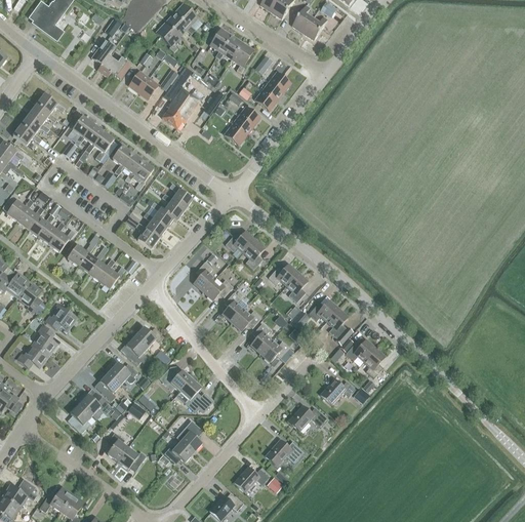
[(17,0),(12,8),(16,10),(24,0),(17,0)]
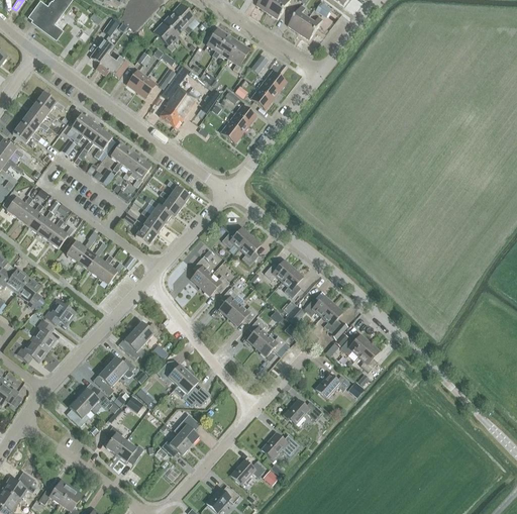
[(54,0),(53,2),(52,1),(47,7),(39,1),(28,16),(37,23),(36,25),(56,38),(62,30),(53,24),(70,0),(54,0)]
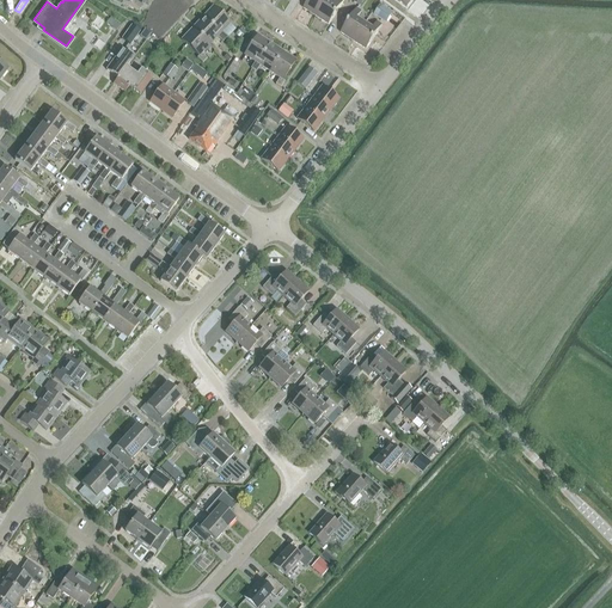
[(316,13),(323,0),(305,0),(303,5),(316,13)]
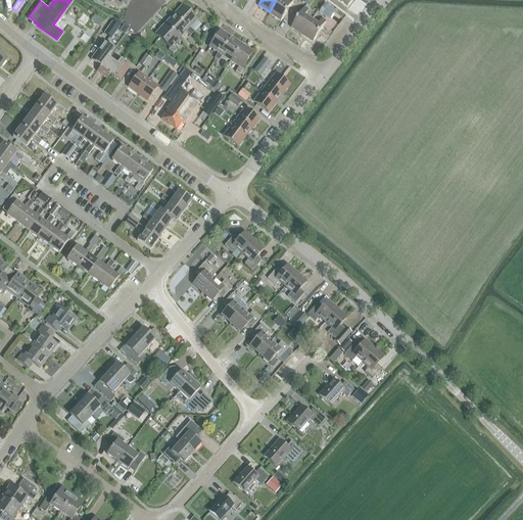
[(276,0),(270,11),(281,18),(293,0),(286,0),(286,1),(284,0),(276,0)]
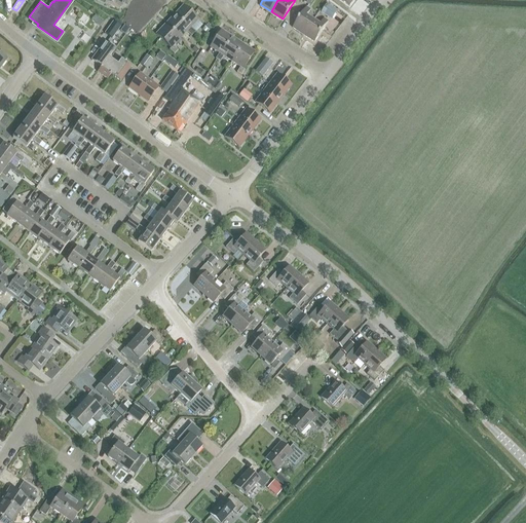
[(353,0),(351,4),(363,11),(370,0),(353,0)]
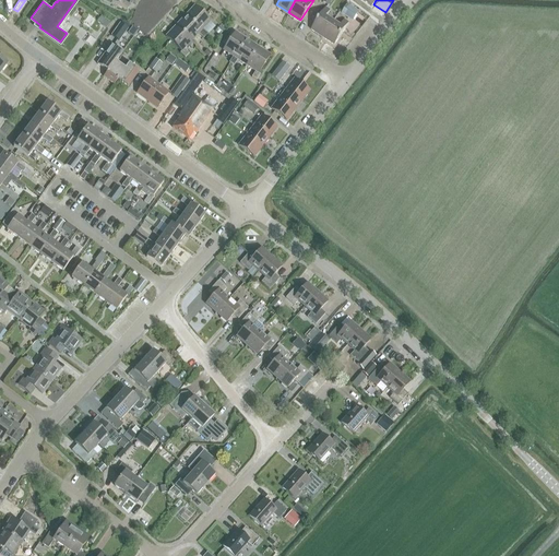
[(353,18),(358,8),(347,1),(341,10),(353,18)]
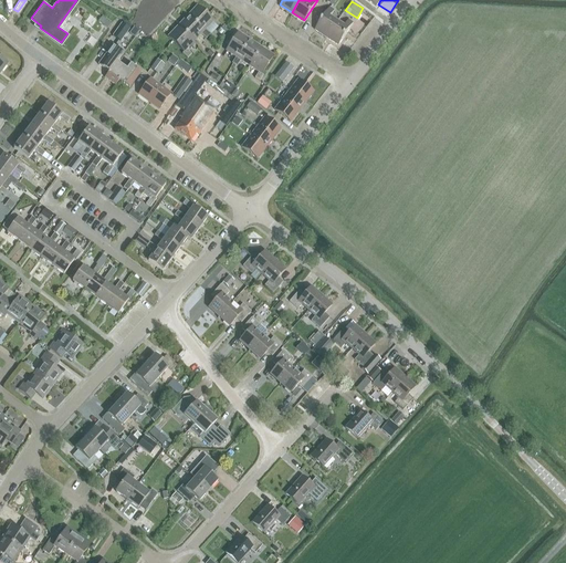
[(197,3),(187,13),(208,33),(217,23),(212,19),(212,18),(197,3)]
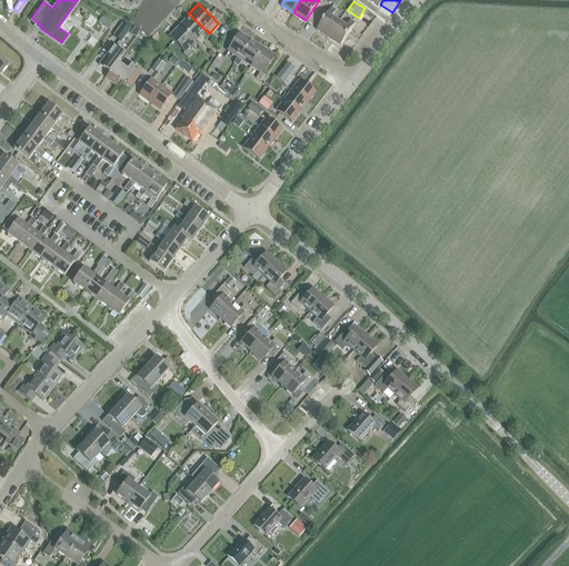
[(328,36),(339,19),(331,15),(336,8),(331,5),(316,28),(328,36)]
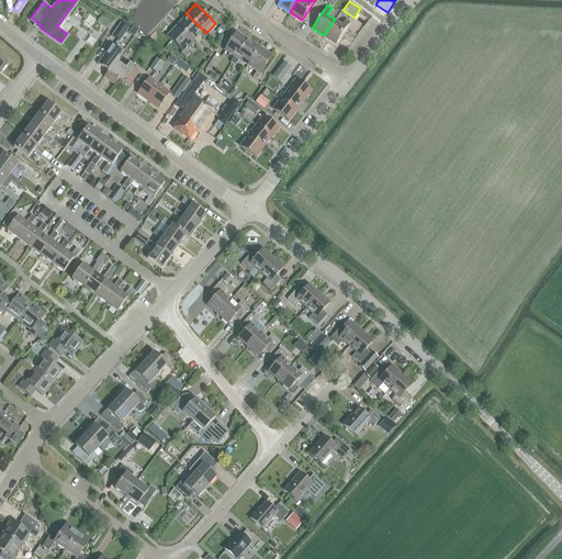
[(107,25),(110,20),(101,13),(98,19),(107,25)]
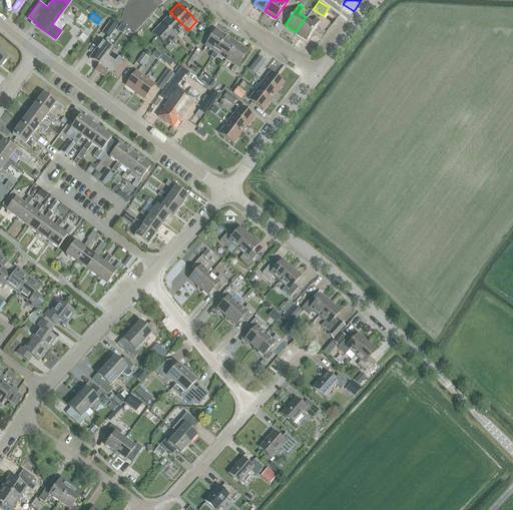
[(186,32),(188,30),(169,12),(160,21),(175,35),(182,28),(186,32)]
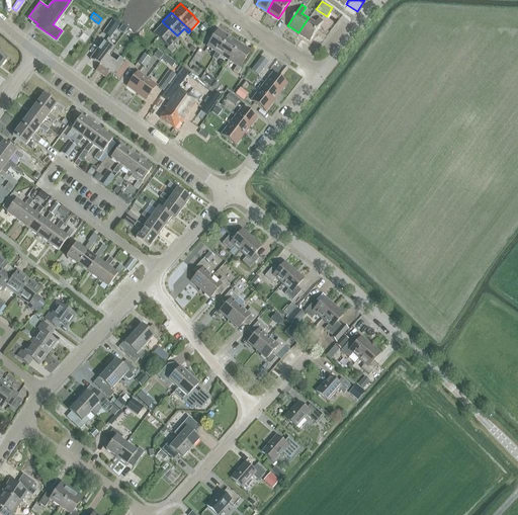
[(309,17),(298,32),(310,39),(323,18),(319,15),(315,21),(309,17)]
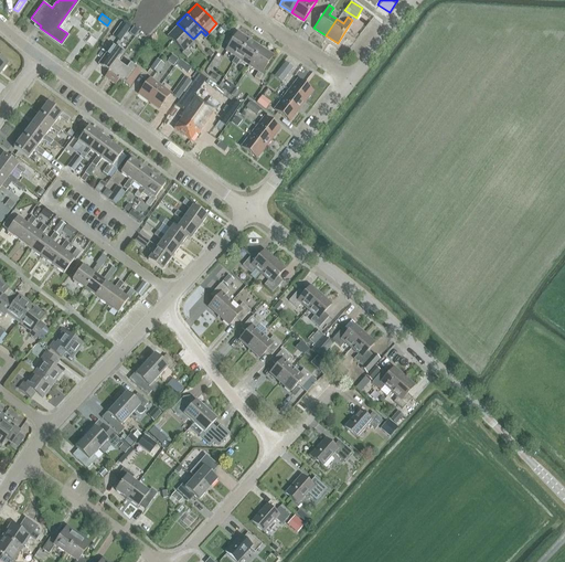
[(121,20),(113,32),(119,38),(129,25),(121,20)]
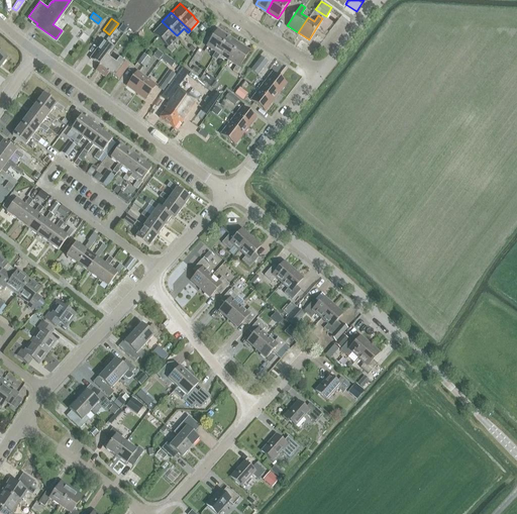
[(170,42),(177,35),(162,21),(152,31),(168,44),(166,46),(171,50),(175,46),(170,42)]
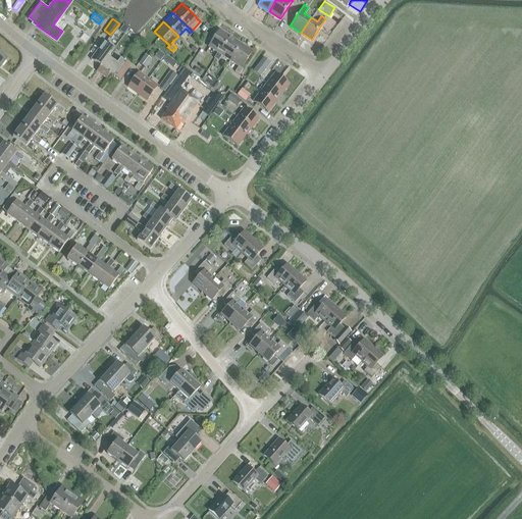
[(201,27),(205,31),(209,26),(205,21),(201,27)]
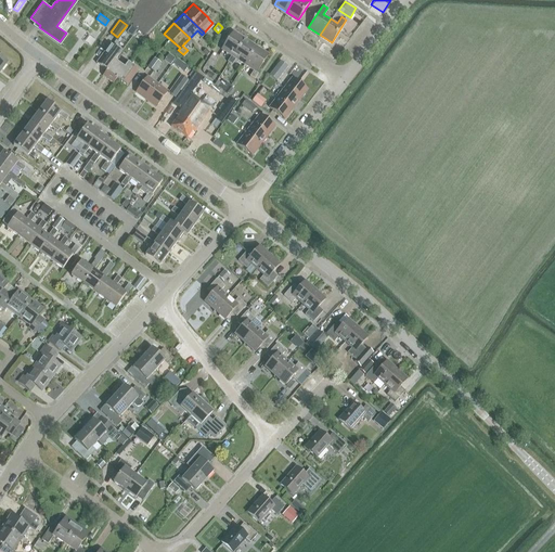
[(221,47),(231,53),(227,59),(229,61),(245,37),(233,29),(221,47)]
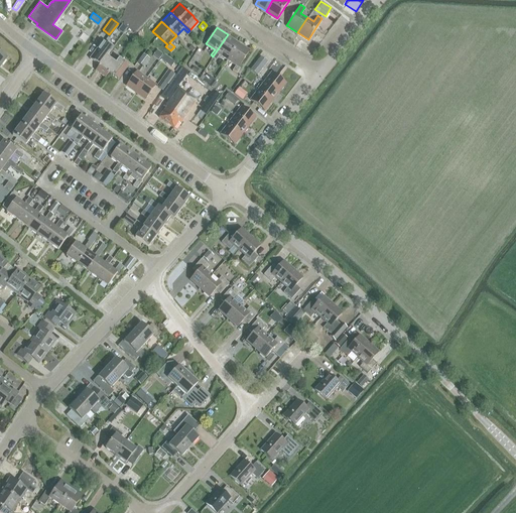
[(238,41),(228,34),(213,56),(216,57),(219,52),(227,57),(238,41)]
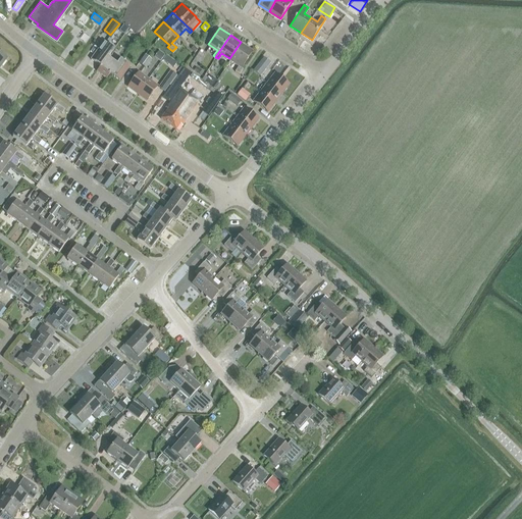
[(235,69),(239,72),(243,66),(241,65),(252,49),(241,42),(229,58),(239,64),(235,69)]
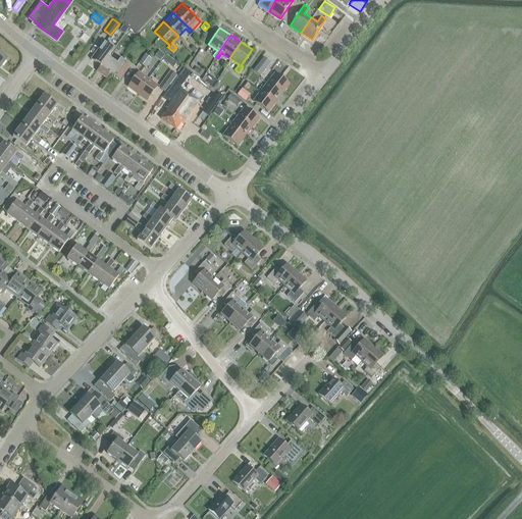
[(107,54),(111,50),(101,43),(91,57),(100,64),(107,54)]
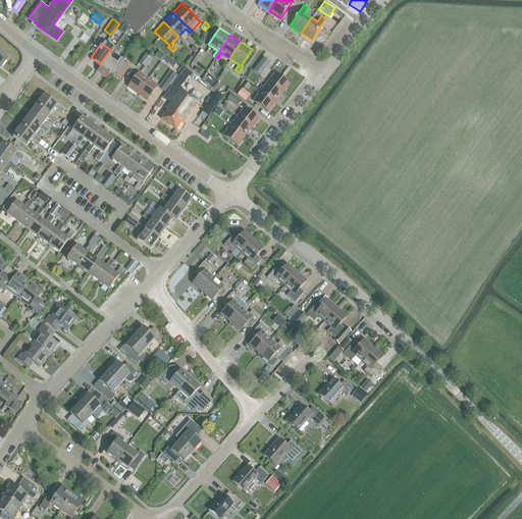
[(151,57),(145,52),(139,60),(145,65),(151,57)]
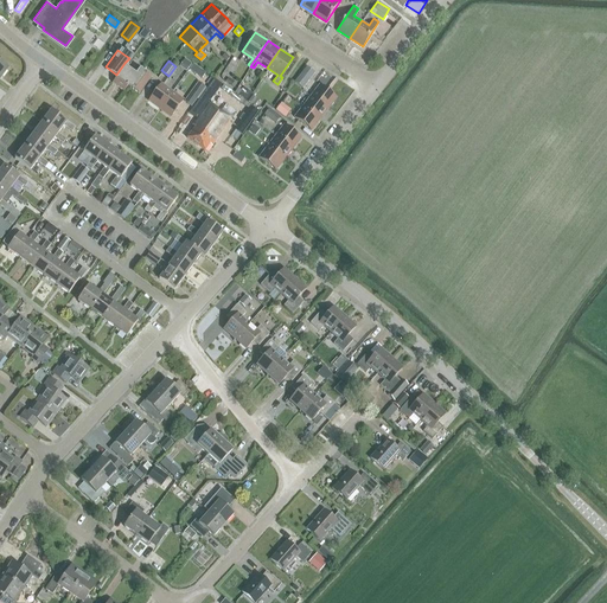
[(193,61),(189,66),(195,70),(199,65),(193,61)]
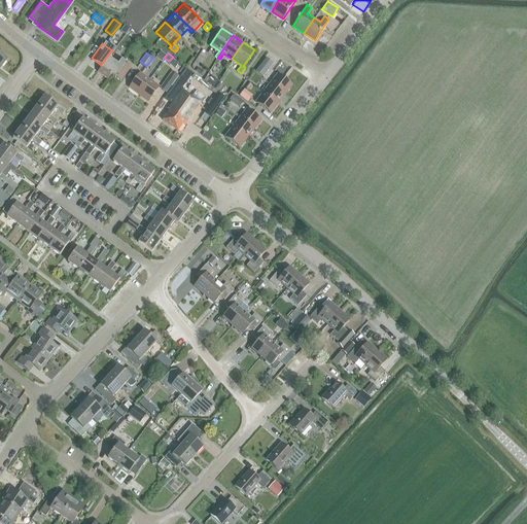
[(117,62),(108,55),(101,65),(97,69),(107,76),(110,72),(117,62)]
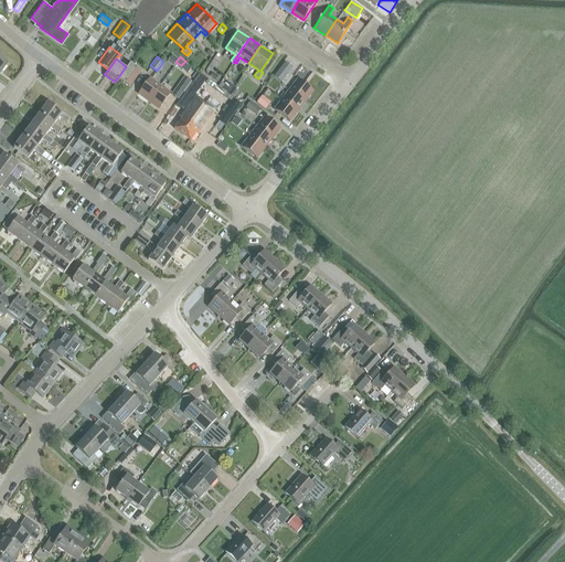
[(275,74),(281,80),(292,65),(286,60),(275,74)]
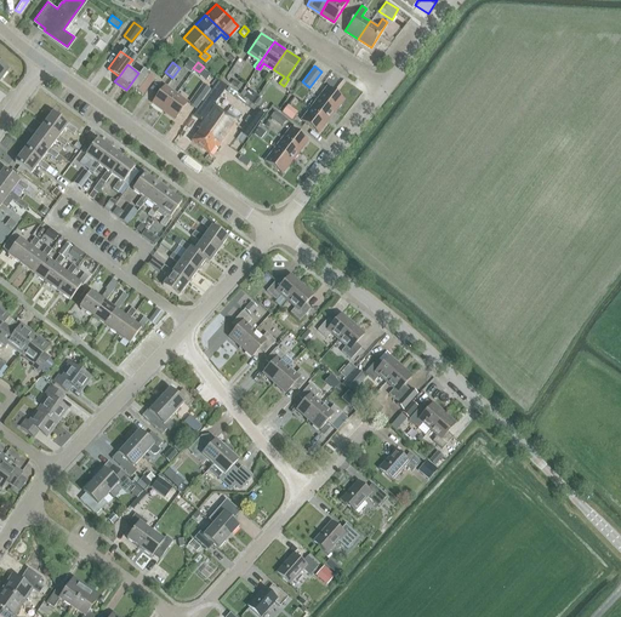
[(130,85),(142,92),(154,75),(142,67),(138,73),(130,85)]
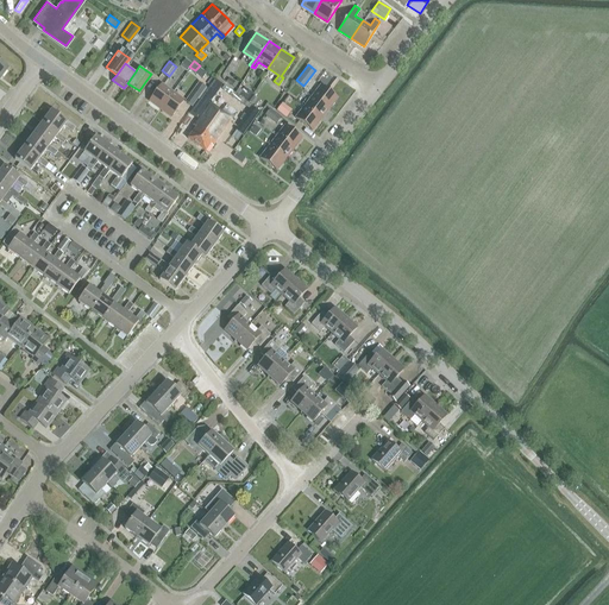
[(214,76),(189,111),(198,115),(208,99),(221,82),(214,76)]
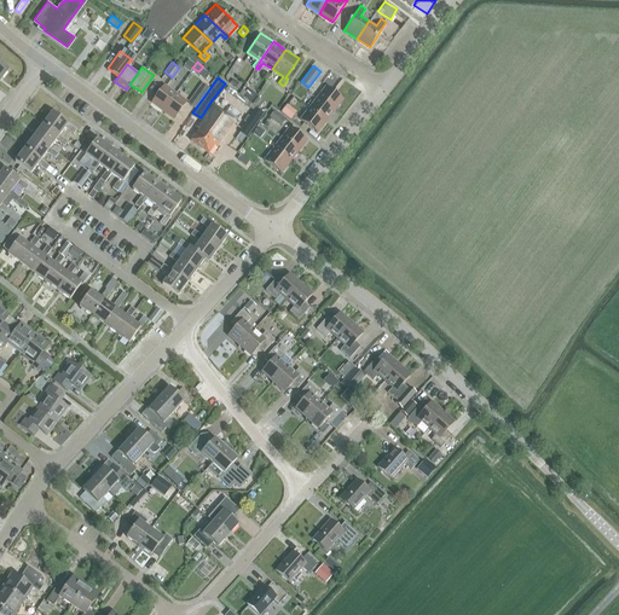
[(232,77),(230,81),(238,87),(242,83),(232,77)]
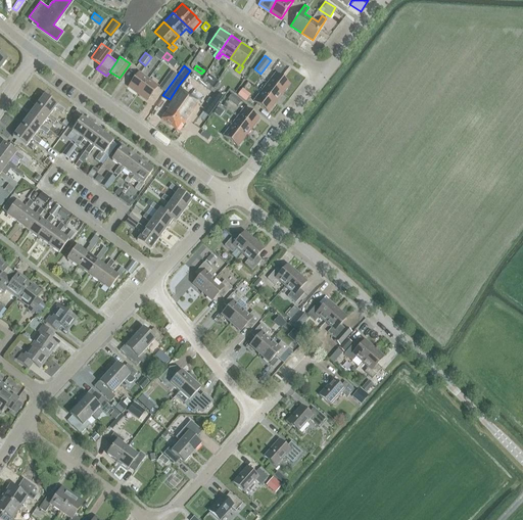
[(170,83),(177,73),(171,68),(163,79),(170,83)]
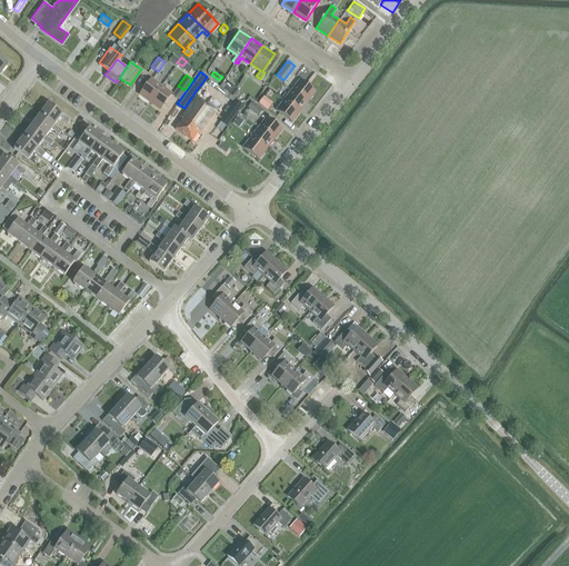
[(150,76),(139,92),(149,99),(161,83),(150,76)]
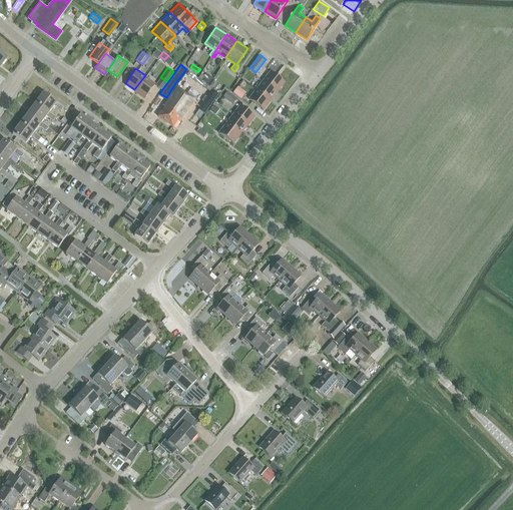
[(263,79),(277,89),(284,80),(270,69),(263,79)]
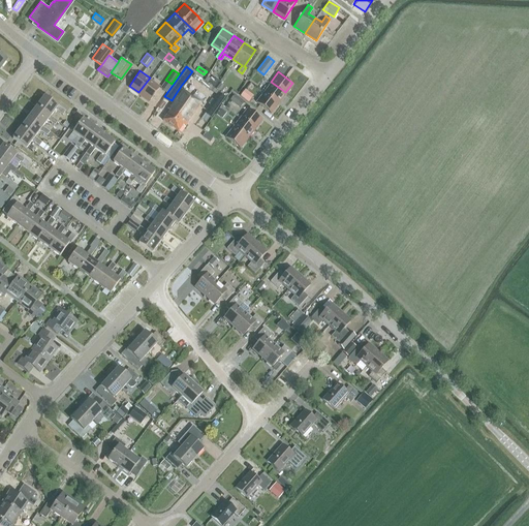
[(208,81),(215,85),(218,80),(212,75),(208,81)]
